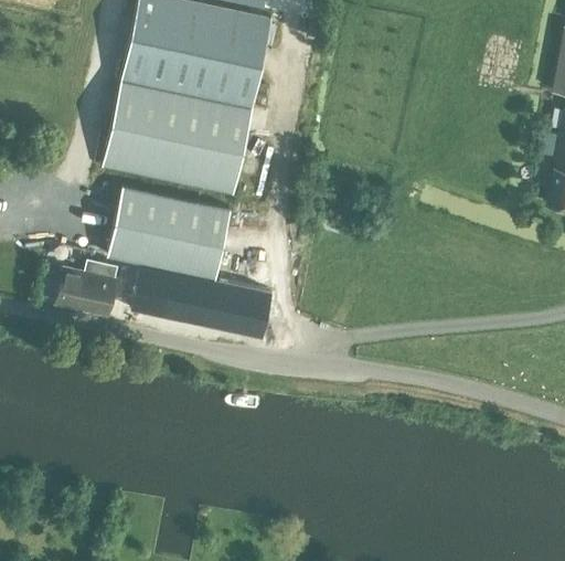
[(138,0),(103,167),(234,194),(272,18),(189,0),(138,0)]
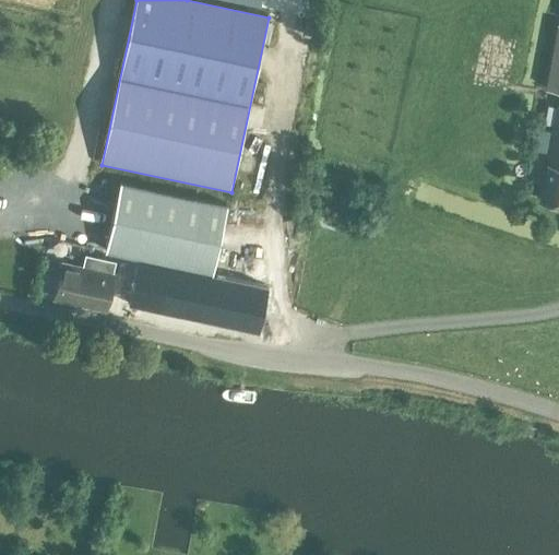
[(558,97),(558,25),(546,94),(558,97)]
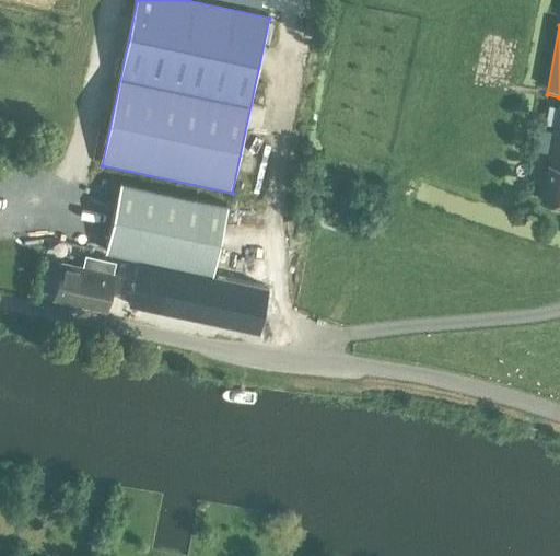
[(559,111),(543,203),(559,206),(559,111)]
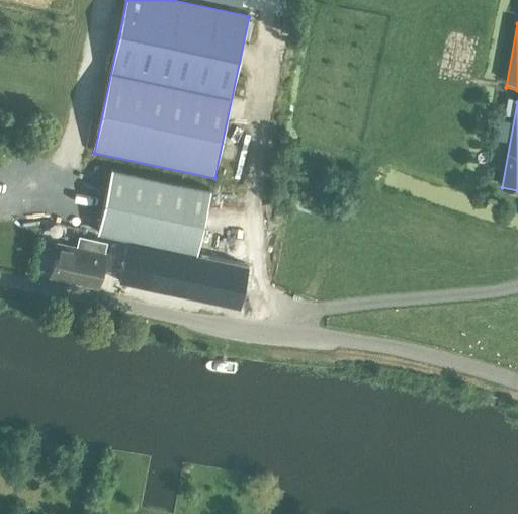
[(98,234),(198,256),(211,191),(111,170),(98,234)]
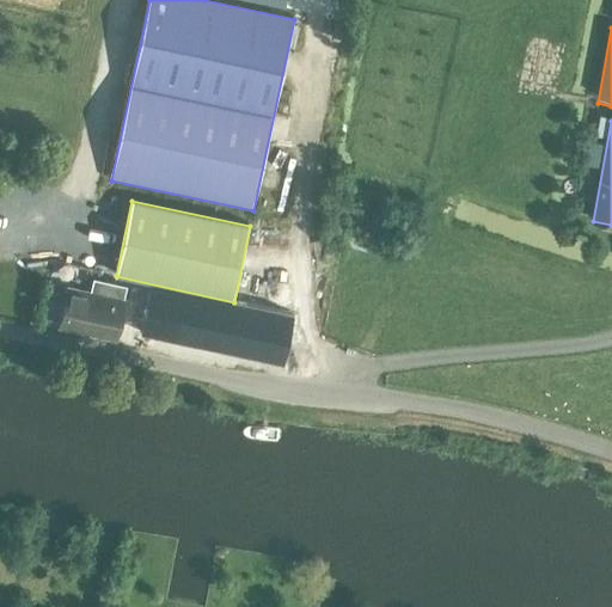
[(104,298),(69,290),(61,329),(116,341),(124,302),(123,301),(126,288),(108,283),(104,298)]
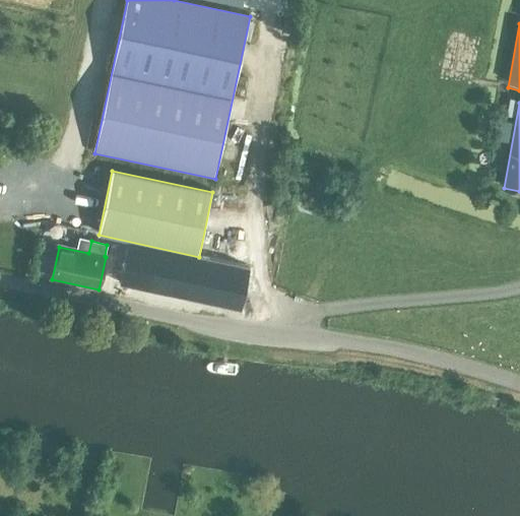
[(128,245),(120,285),(241,311),(250,269),(128,245)]
